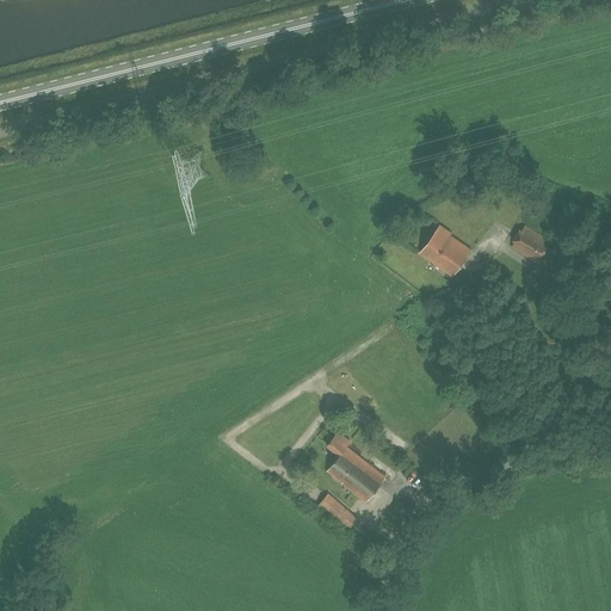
[(452,277),(471,250),(451,235),(452,233),(440,224),(420,253),(452,277)]
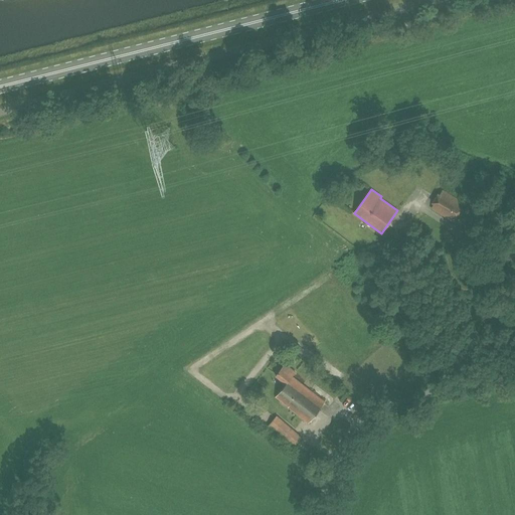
[(463,207),(465,202),(443,189),(440,193),(438,192),(432,202),(434,203),(431,208),(453,222),(456,217),(458,218),(465,208),(463,207)]
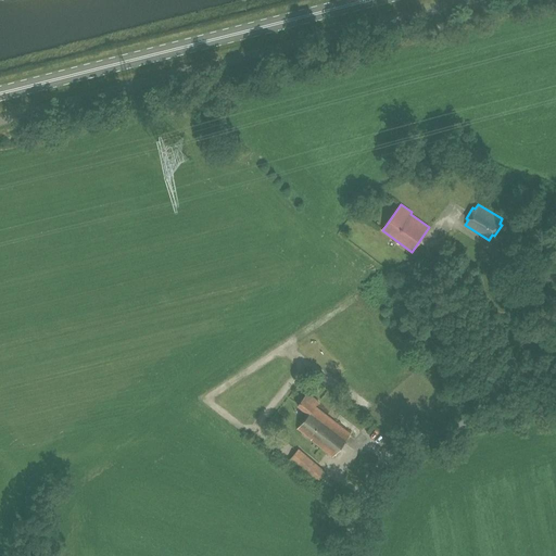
[(333,456),(351,434),(316,406),(319,402),(307,392),(298,405),(308,414),(298,428),(312,439),(333,456)]
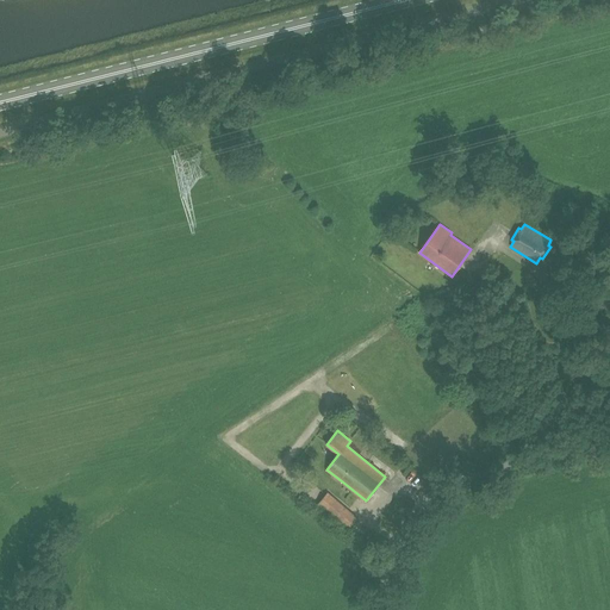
[(346,531),(359,518),(336,498),(324,512),(346,531)]
